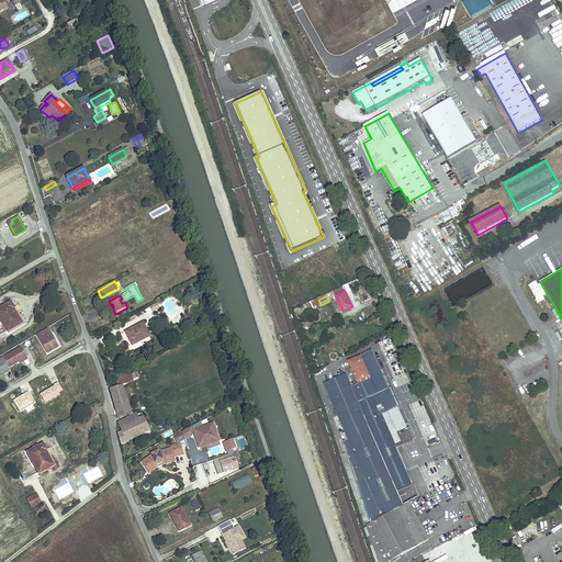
[(0,317),(8,332),(13,328),(11,326),(19,322),(12,310),(15,307),(12,302),(7,304),(6,302),(0,305),(0,306),(0,307),(0,317)]
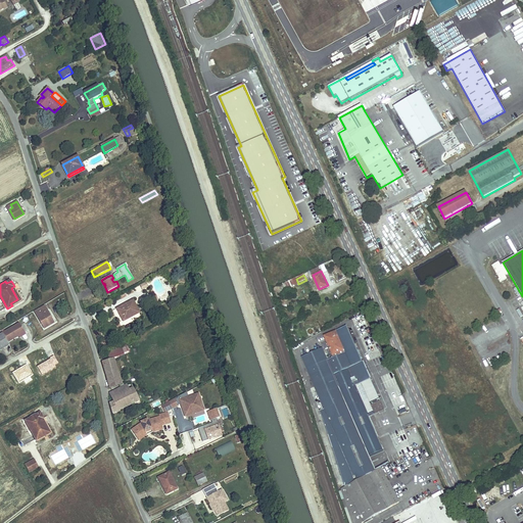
[(21,300),(14,286),(11,288),(17,299),(10,303),(12,305),(18,301),(21,300)]
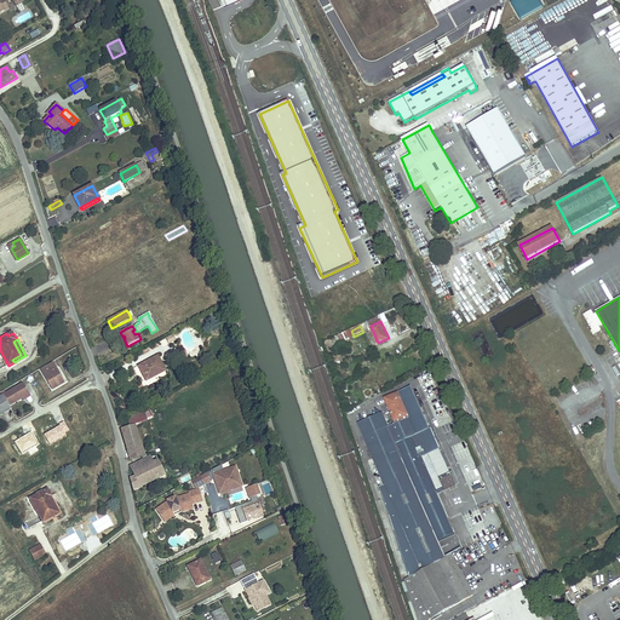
[(147,382),(165,371),(158,356),(138,367),(142,373),(143,372),(144,374),(143,374),(147,382)]
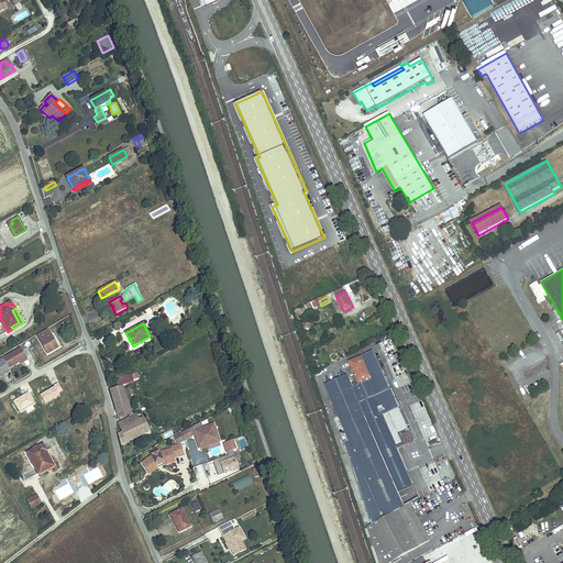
[(47,330),(37,335),(47,353),(57,346),(47,330)]
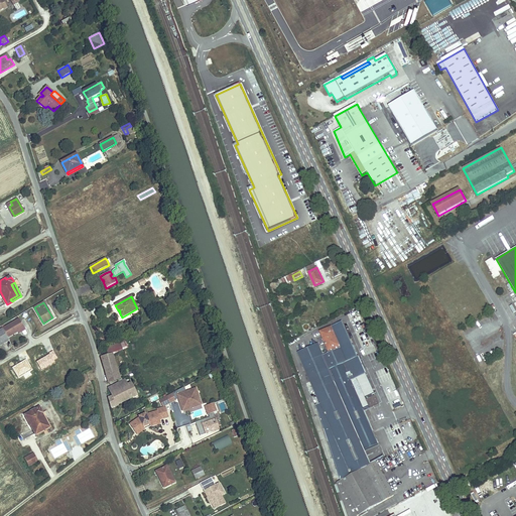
[(24,329),(19,318),(0,329),(0,345),(10,340),(9,338),(18,332),(24,329)]
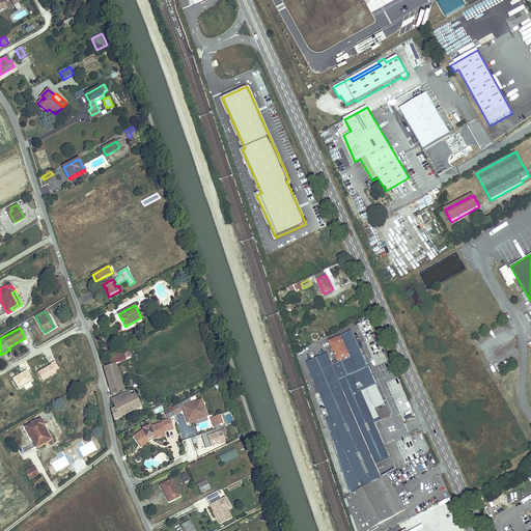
[(328,355),(307,363),(330,416),(325,418),(347,482),(378,470),(376,464),(390,457),(374,422),(381,419),(378,411),(385,407),(370,368),(367,368),(353,332),(330,341),(339,363),(334,366),(328,355)]
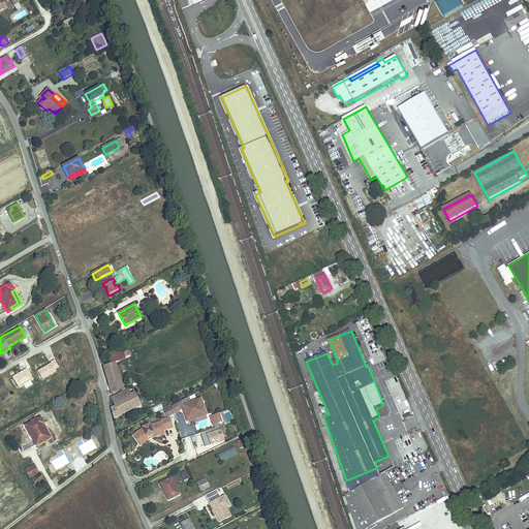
[(126,359),(131,356),(128,348),(123,350),(126,359)]
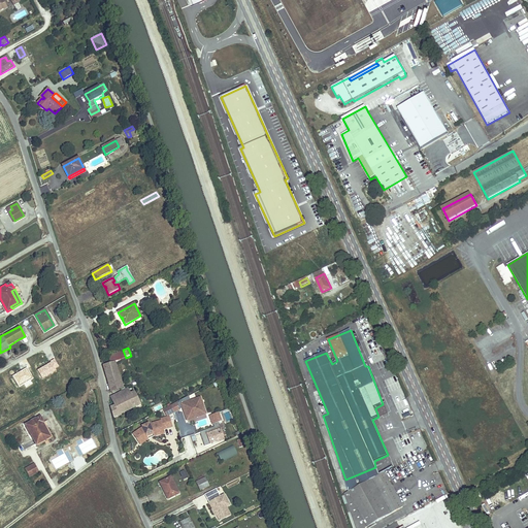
[(123,350),(108,356),(111,363),(114,362),(126,358),(123,350)]
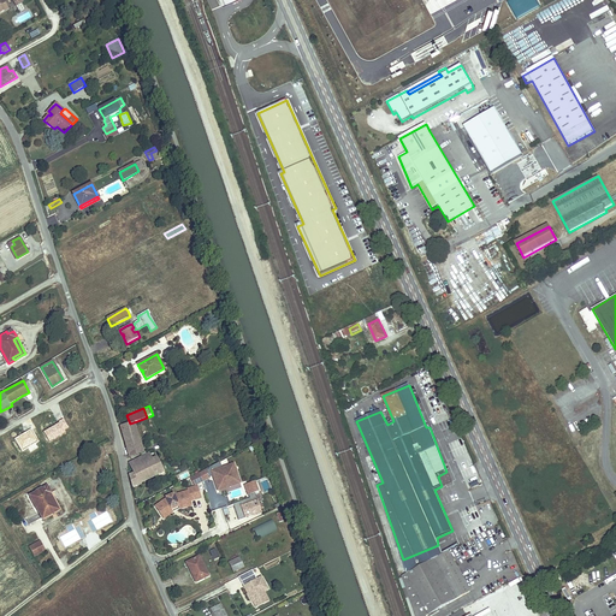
[(143,452),(134,422),(130,424),(120,426),(130,457),(143,452)]
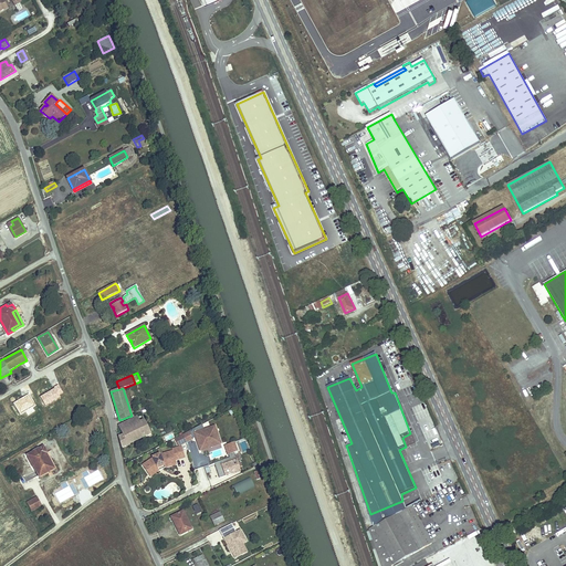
[(138,422),(136,417),(118,427),(123,436),(118,438),(122,448),(145,436),(138,422)]
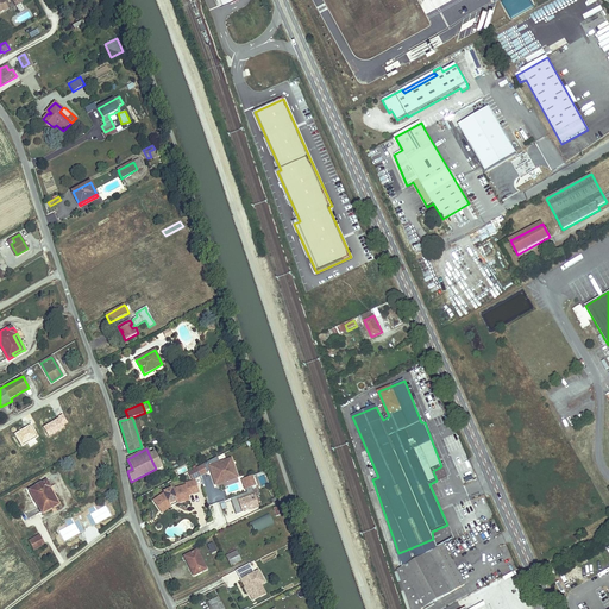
[(155,452),(149,454),(156,469),(162,465),(155,452)]
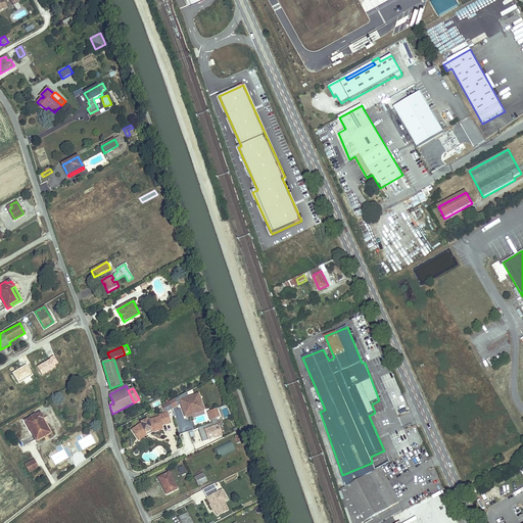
[(189,397),(187,392),(169,401),(172,408),(172,409),(178,406),(178,405),(181,403),(184,413),(194,410),(195,413),(204,410),(198,393),(189,397)]
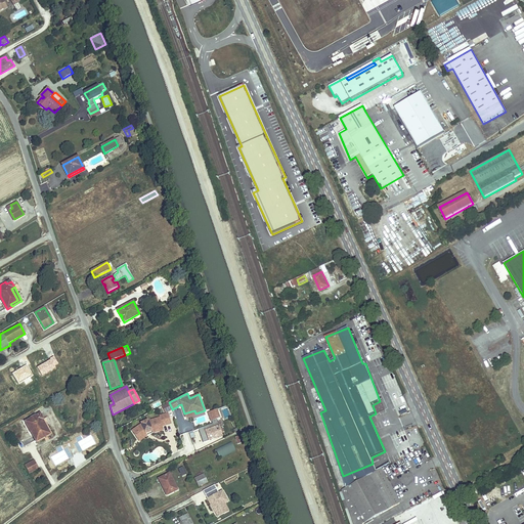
[(172,409),(172,408),(169,402),(162,406),(166,413),(172,409)]
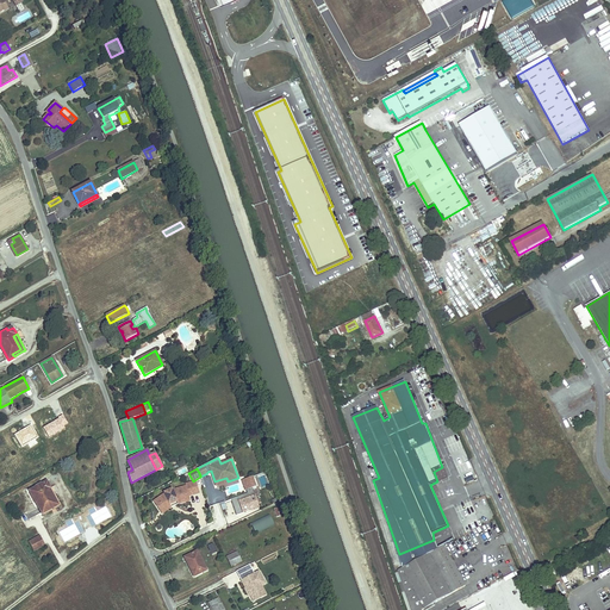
[(244,490),(256,486),(251,475),(241,479),(244,490)]
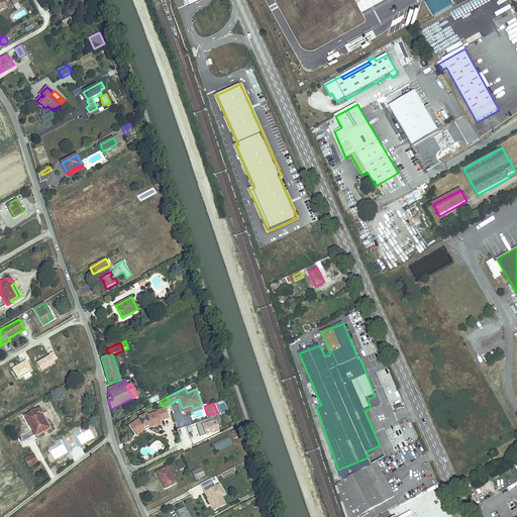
[(35,435),(40,433),(39,430),(46,426),(40,414),(42,412),(40,408),(38,409),(37,408),(31,411),(32,412),(25,416),(35,435)]
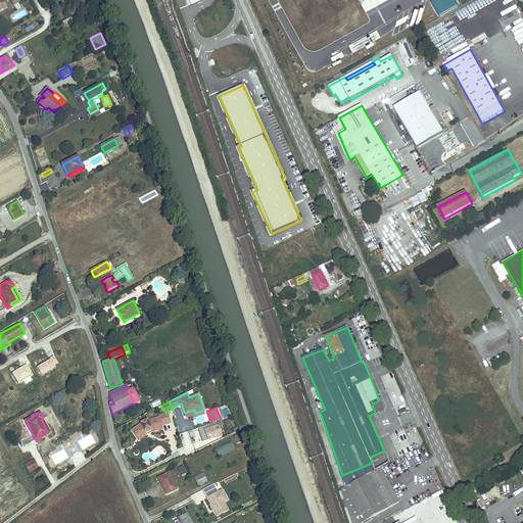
[(134,428),(140,436),(146,432),(145,431),(151,429),(151,430),(152,431),(162,428),(161,425),(171,423),(168,413),(159,416),(159,417),(147,421),(147,420),(141,422),(141,423),(134,428)]
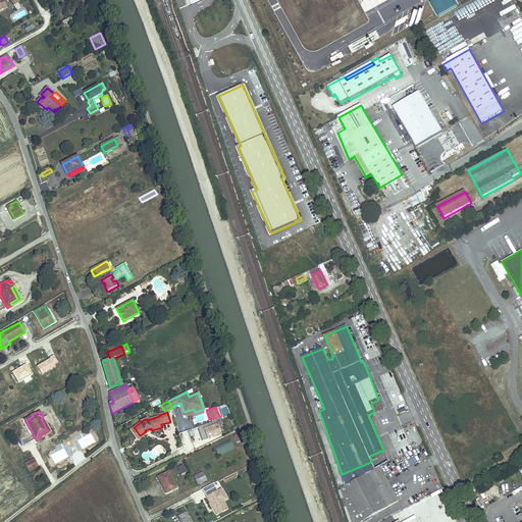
[(51,431),(43,416),(41,418),(47,430),(40,434),(41,437),(51,431)]
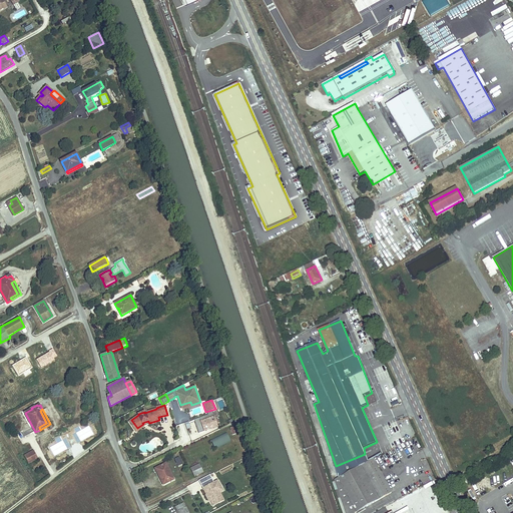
[(194,419),(197,432),(216,428),(213,410),(206,412),(207,416),(194,419)]
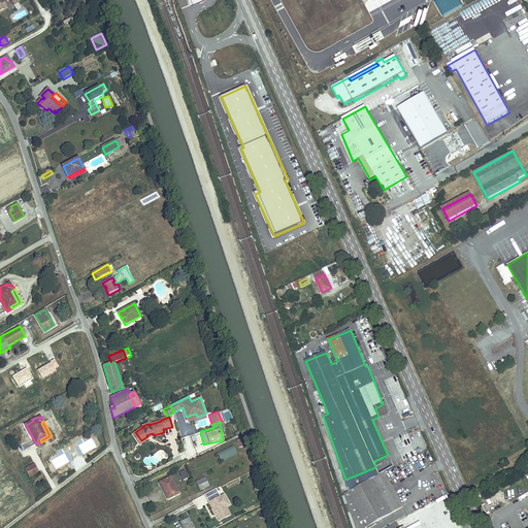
[(141,440),(135,432),(133,434),(140,444),(149,439),(147,436),(141,440)]
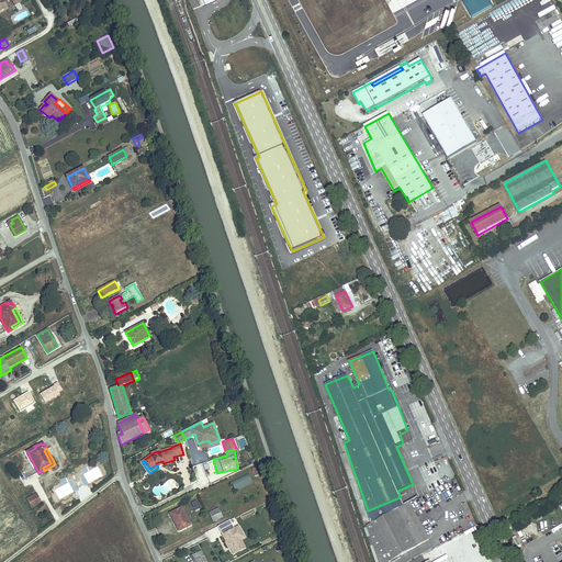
[(248,473),(231,481),(235,491),(253,483),(248,473)]
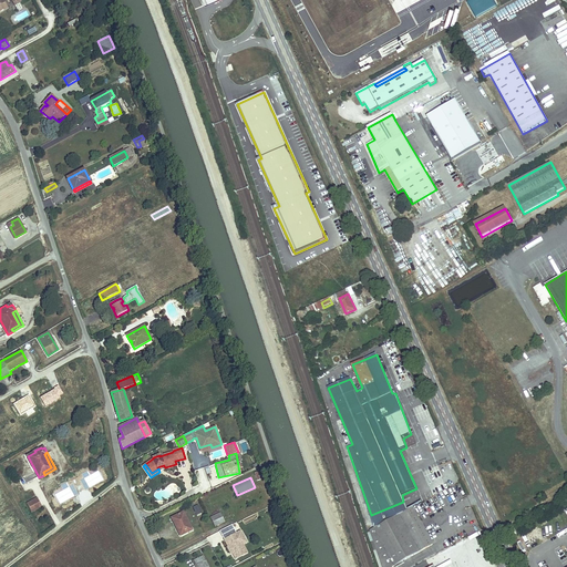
[(42,504),(38,496),(29,502),(32,509),(42,504)]
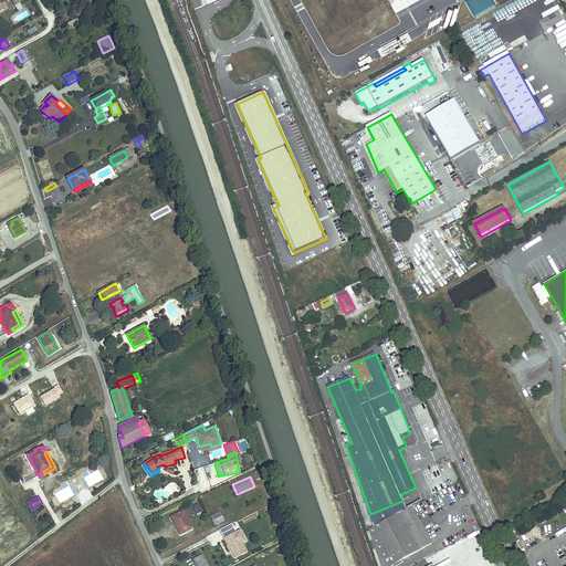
[(402,501),(370,514),(374,526),(407,509),(402,501)]
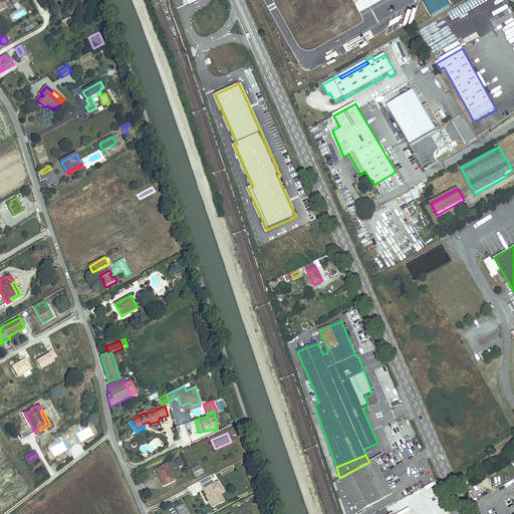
[(393,493),(374,460),(339,479),(358,513),(393,493)]
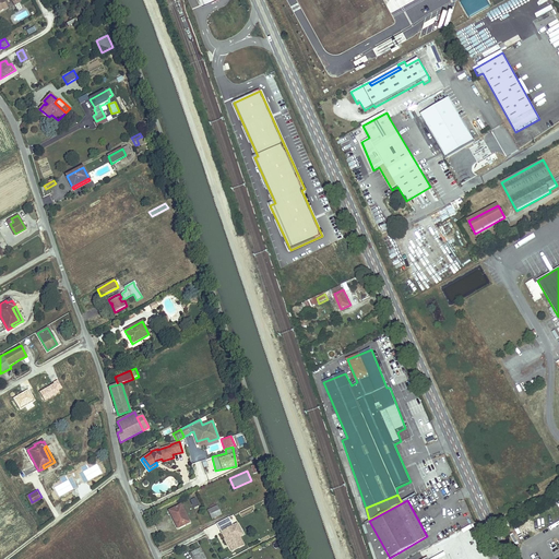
[(176,522),(179,527),(190,523),(180,504),(169,511),(175,522),(176,522)]
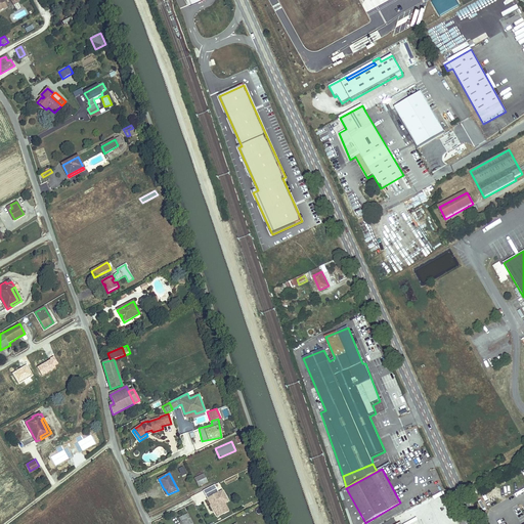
[(199,486),(208,482),(204,474),(194,479),(199,486)]
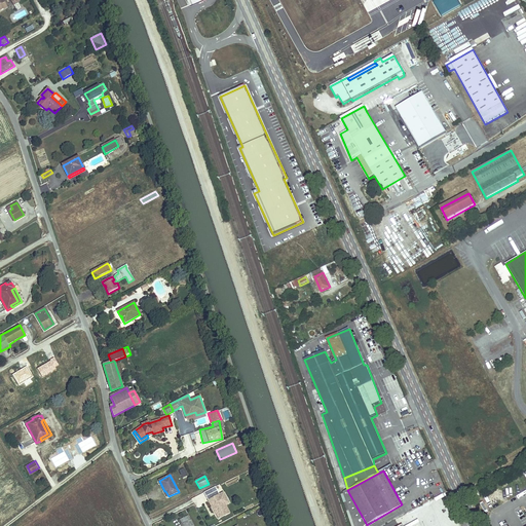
[(343,493),(354,525),(364,525),(367,525),(347,490),(343,493)]
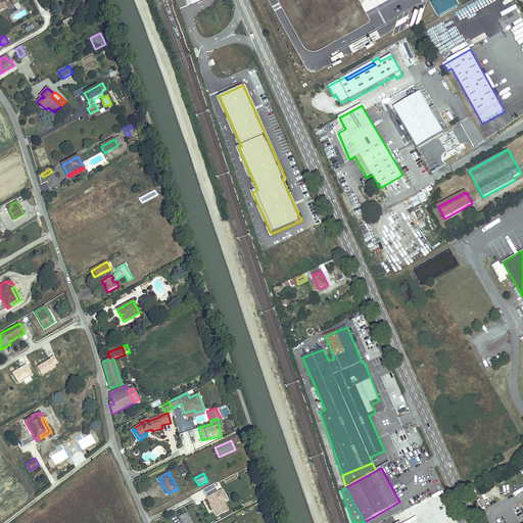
[(222,494),(228,506),(231,504),(225,492),(222,494)]
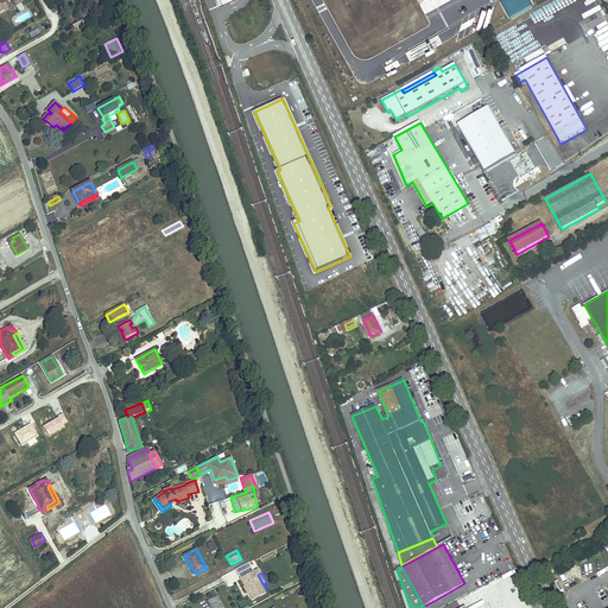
[(245,582),(248,589),(249,588),(253,594),(252,594),(253,596),(257,603),(268,596),(265,588),(258,575),(245,582)]
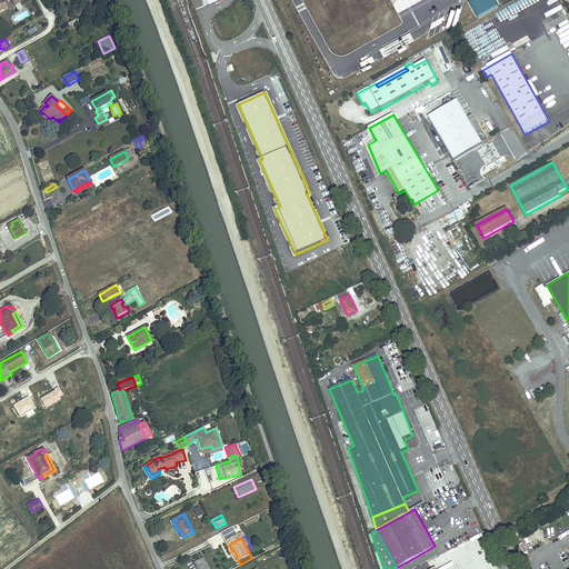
[(209,568),(205,558),(195,562),(198,568),(209,568)]
